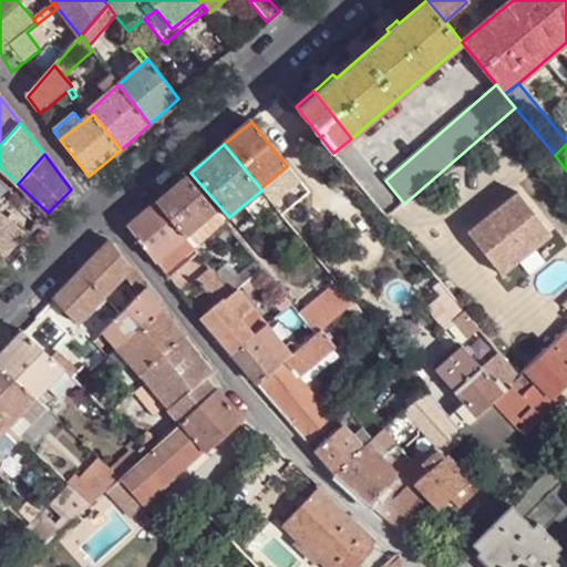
[(310,194),(287,166),(260,188),(261,191),(272,205),(282,217),(310,194)]
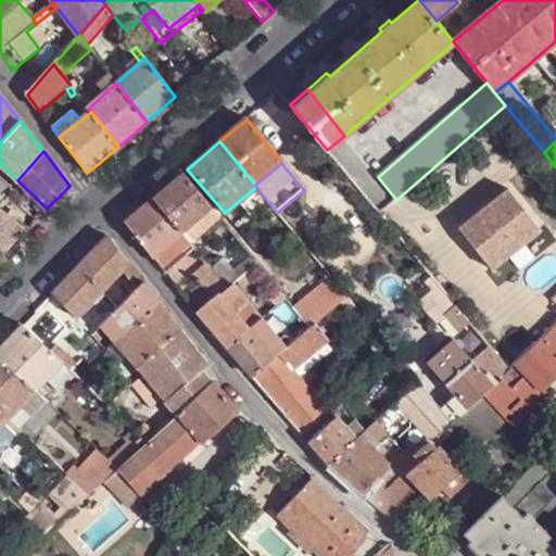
[(154,198),(182,231),(184,229),(211,206),(184,173),(167,187),(154,198)]
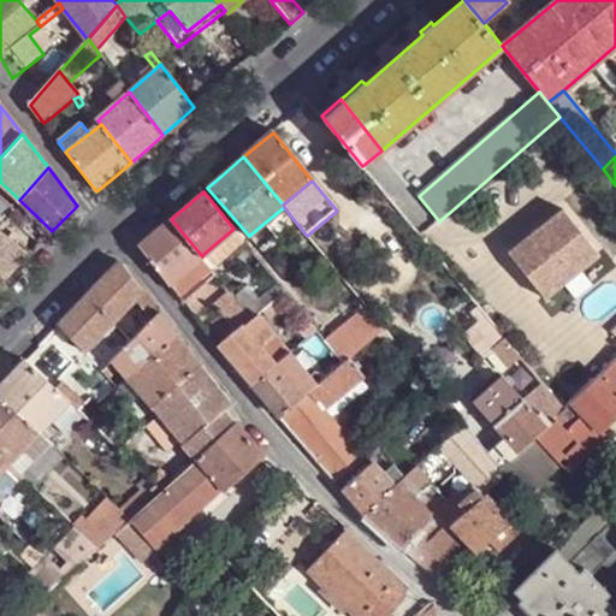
[(284,207),(265,223),(278,238),(296,223),(284,207)]
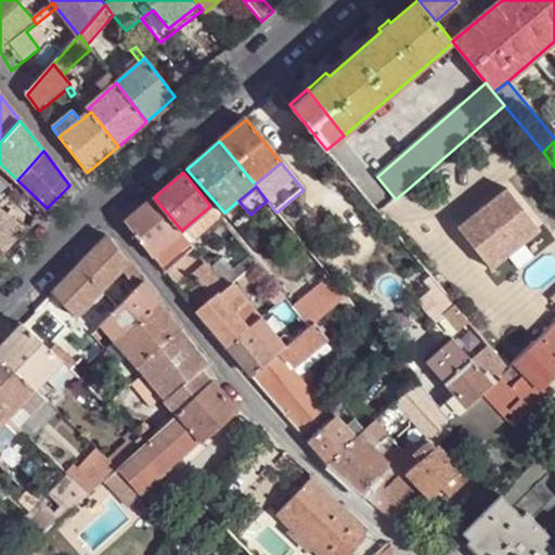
[(455,229),(488,270),(495,265),(526,240),(539,230),(506,190),(455,229)]
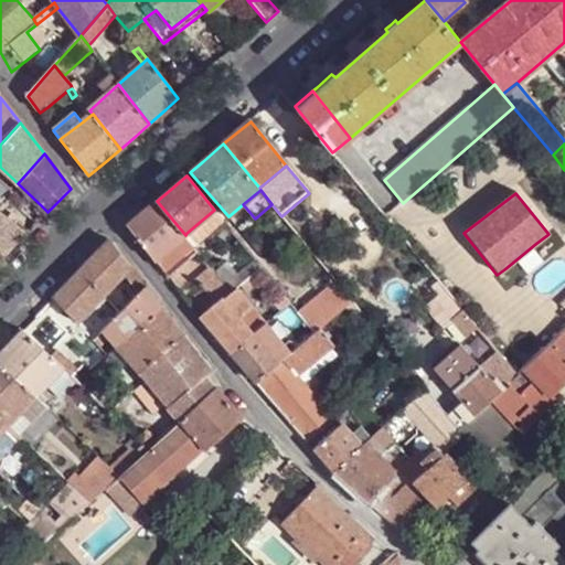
[(153,259),(185,235),(157,201),(139,215),(128,225),(153,259)]
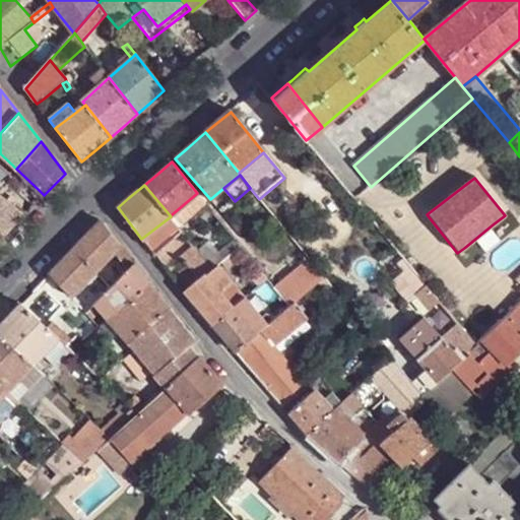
[(39,200),(44,195),(39,190),(34,195),(39,200)]
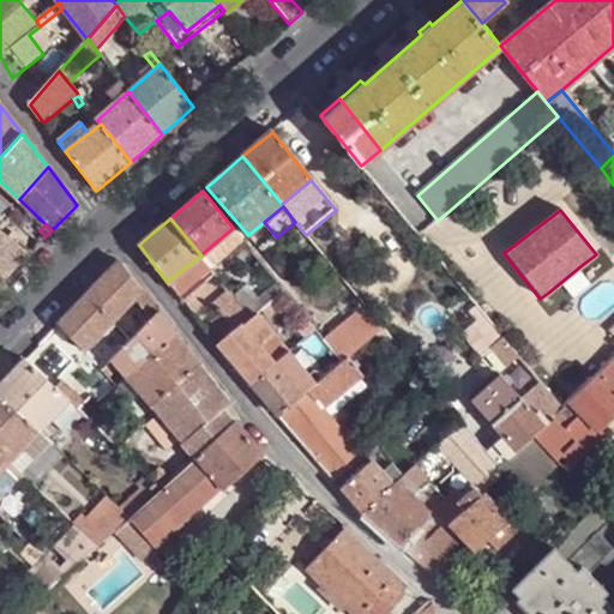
[(233,228),(203,253),(214,266),(244,241),(233,228)]
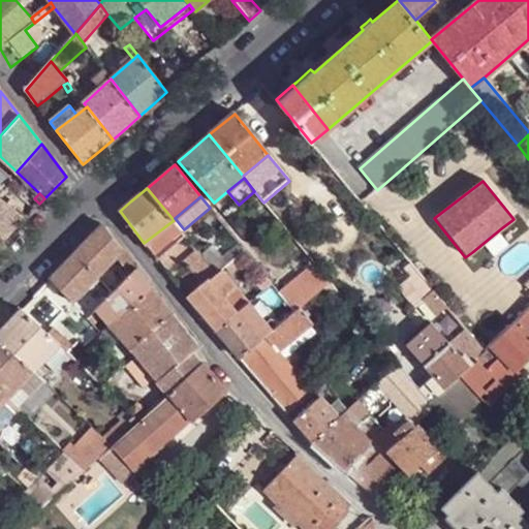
[(0,242),(24,219),(18,214),(0,199),(0,242)]
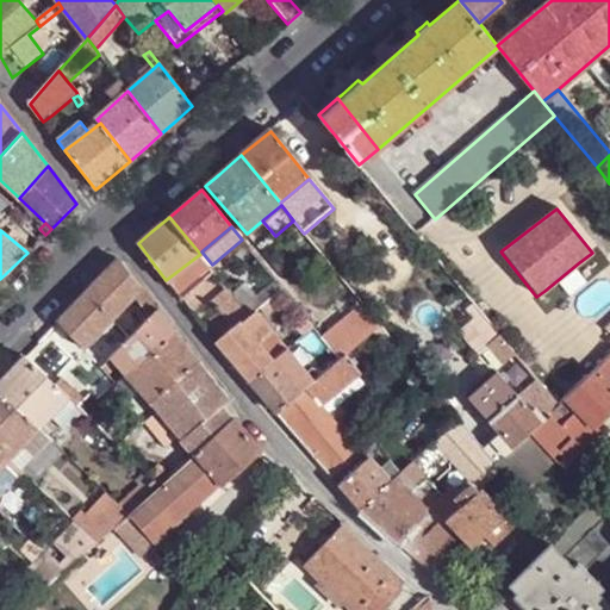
[(27,253),(32,248),(26,242),(20,247),(27,253)]
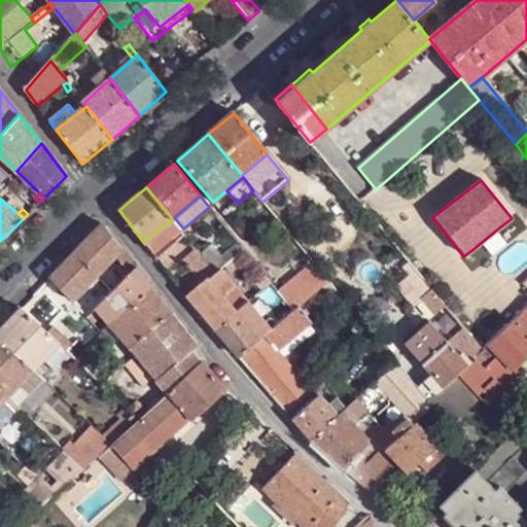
[(143,242),(155,259),(185,235),(173,219),(143,242)]
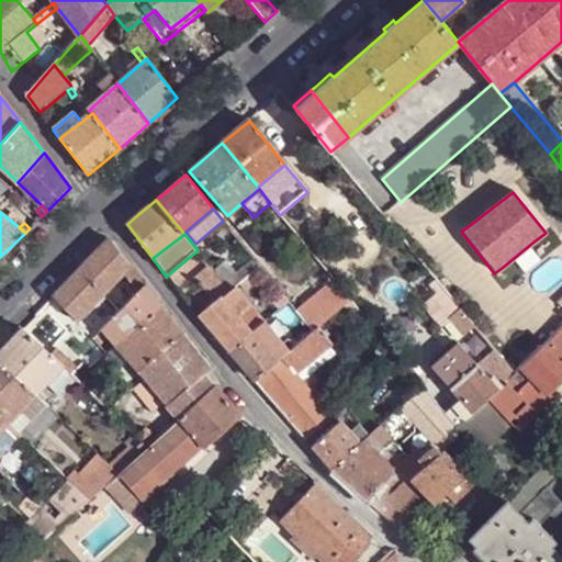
[(110,240),(80,270),(102,294),(120,276),(131,266),(110,240)]
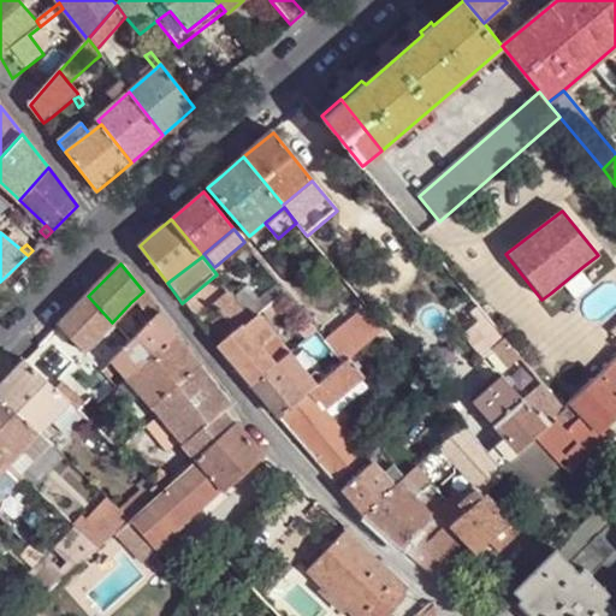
[(550,294),(558,303),(592,277),(584,266),(550,294)]
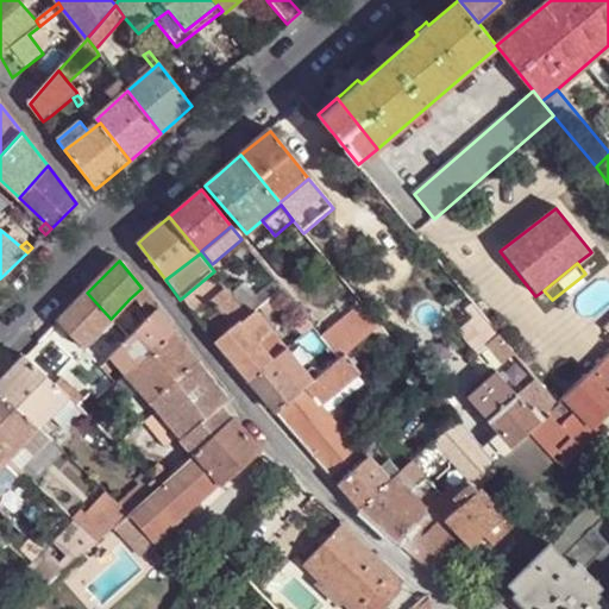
[(256,297),(263,306),(282,289),(275,281),(256,297)]
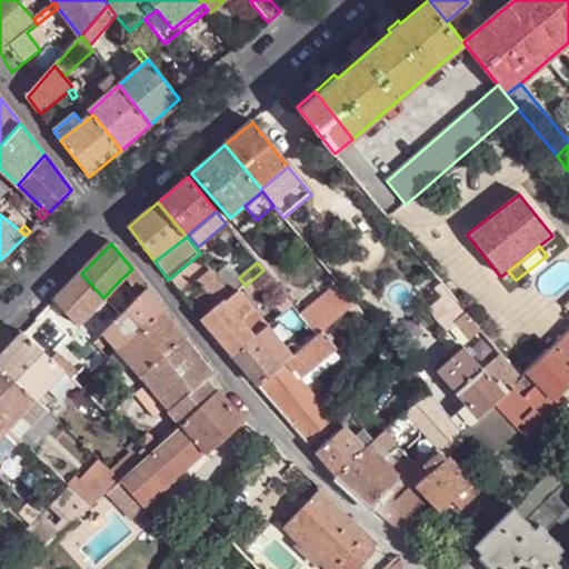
[(230,267),(219,276),(233,295),(239,290),(246,286),(239,278),(230,267)]
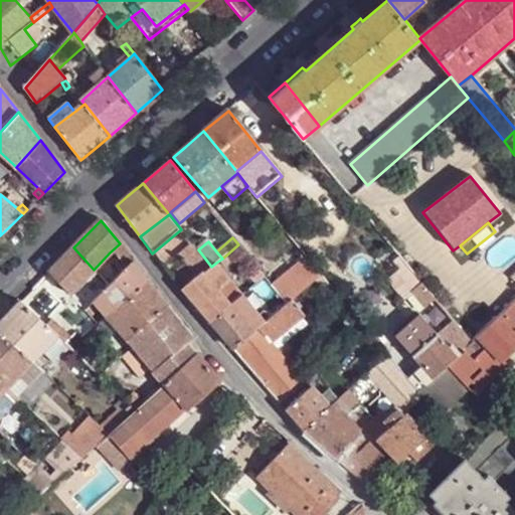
[(120,243),(110,252),(125,272),(134,262),(120,243)]
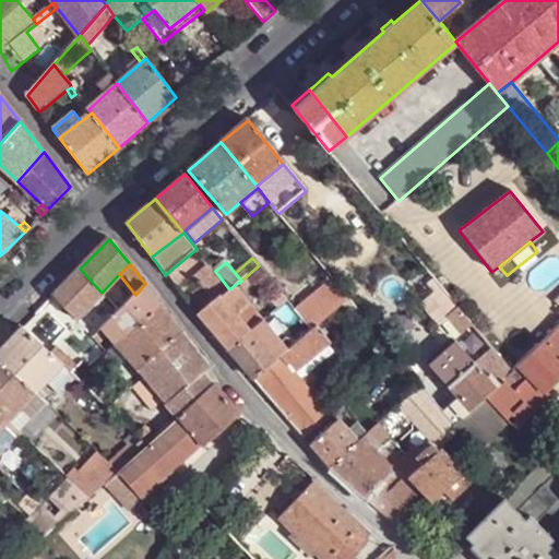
[(193,277),(202,287),(213,302),(215,300),(222,296),(227,292),(207,266),(193,277)]
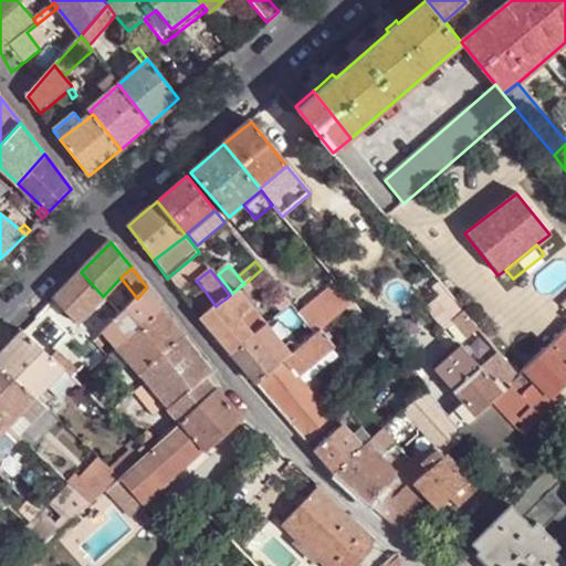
[(53,301),(76,324),(103,296),(81,272),(53,301)]
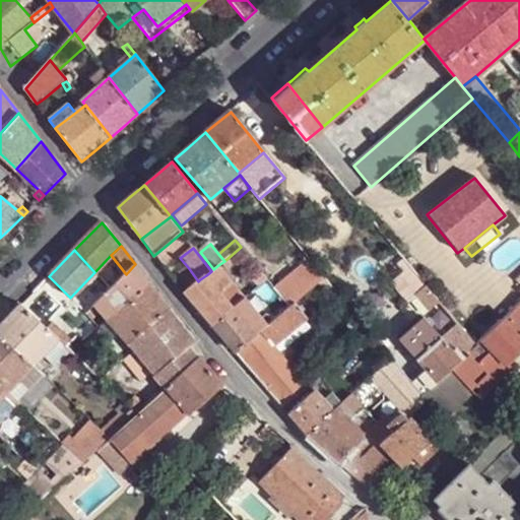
[(151,283),(135,264),(126,274),(112,288),(95,305),(93,307),(95,308),(98,307),(109,320),(151,283)]
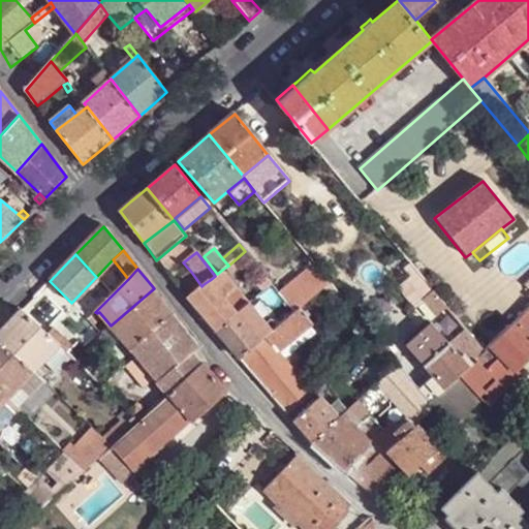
[(210,280),(224,299),(237,288),(222,270),(217,274),(215,276),(210,280)]
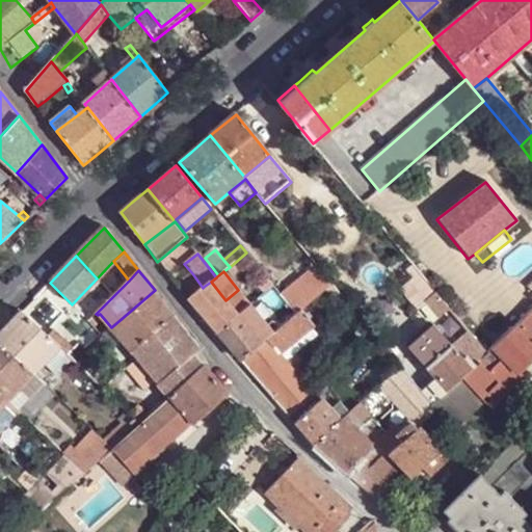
[(291,308),(297,314),(301,310),(331,285),(321,272),(286,300),(291,308)]
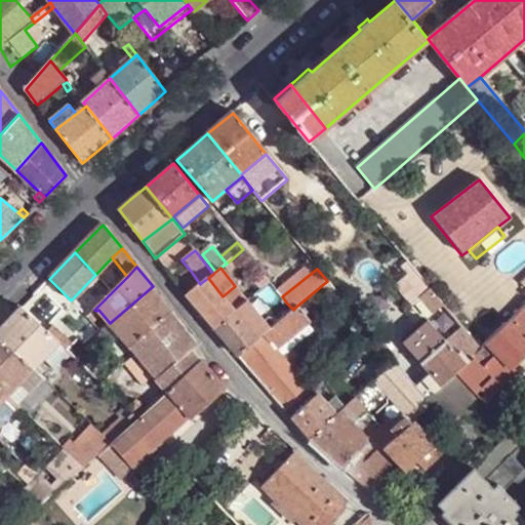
[(178,288),(185,296),(200,284),(190,270),(177,279),(183,285),(178,288)]
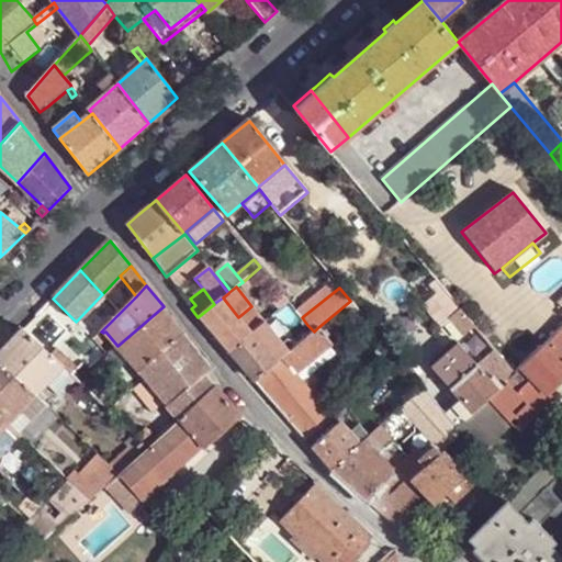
[(444,290),(423,307),(440,328),(461,311),(444,290)]
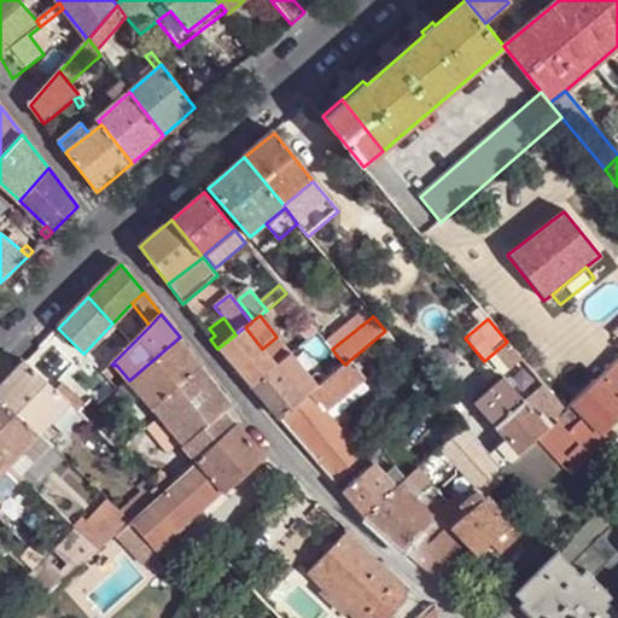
[(308,321),(298,328),(307,342),(309,340),(318,332),(308,321)]
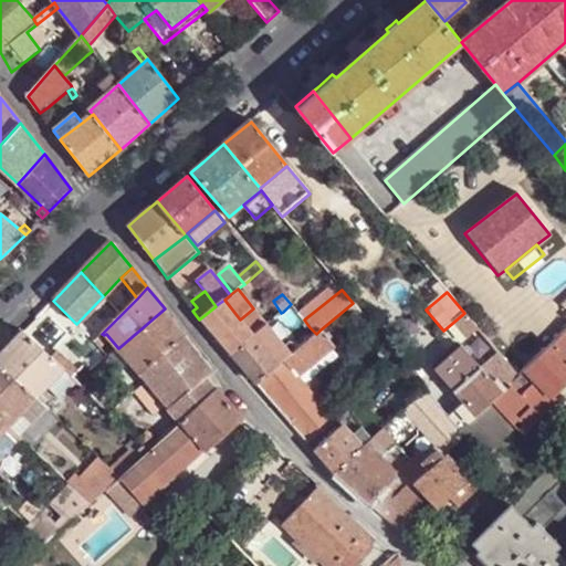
[(232,353),(253,336),(240,320),(224,300),(218,304),(216,306),(199,320),(232,353)]
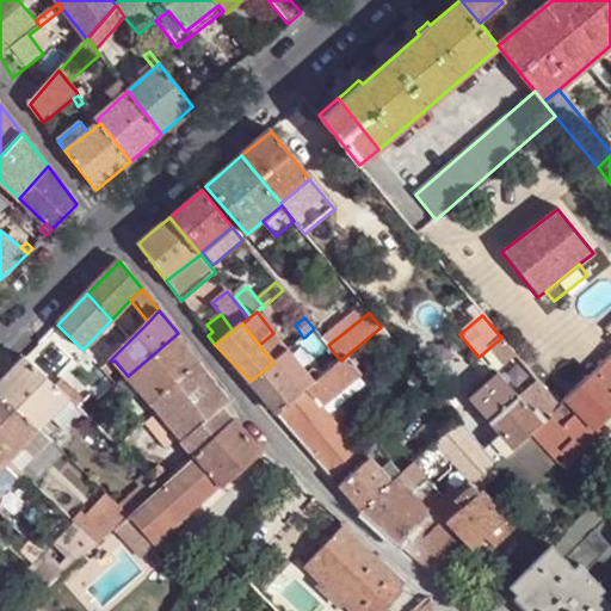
[(201,363),(178,333),(128,376),(149,400),(153,403),(201,363)]
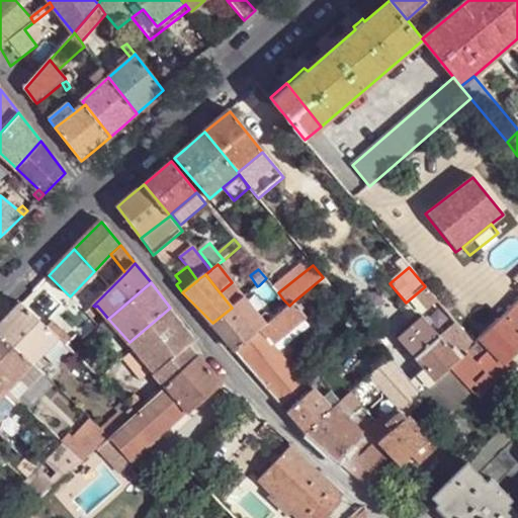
[(232,308),(243,297),(232,282),(220,292),(232,308)]
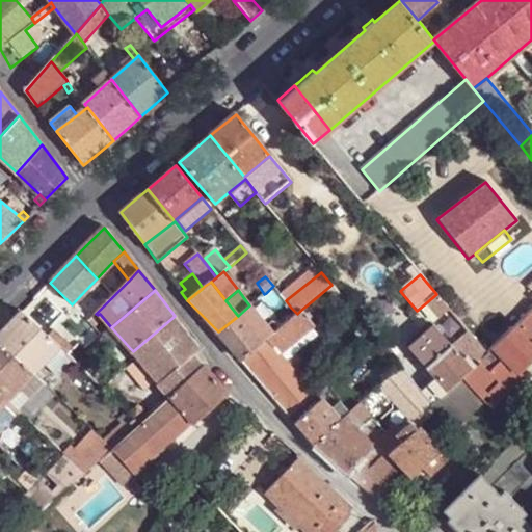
[(21,312),(47,337),(53,331),(62,320),(36,296),(21,312)]
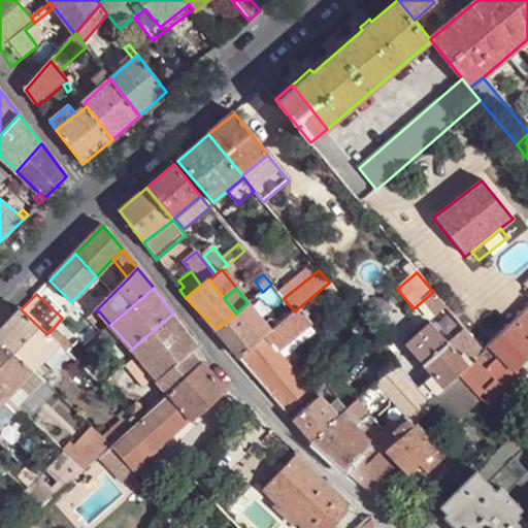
[(260,341),(295,311),(289,305),(267,323),(250,301),(248,303),(236,314),(260,341)]
